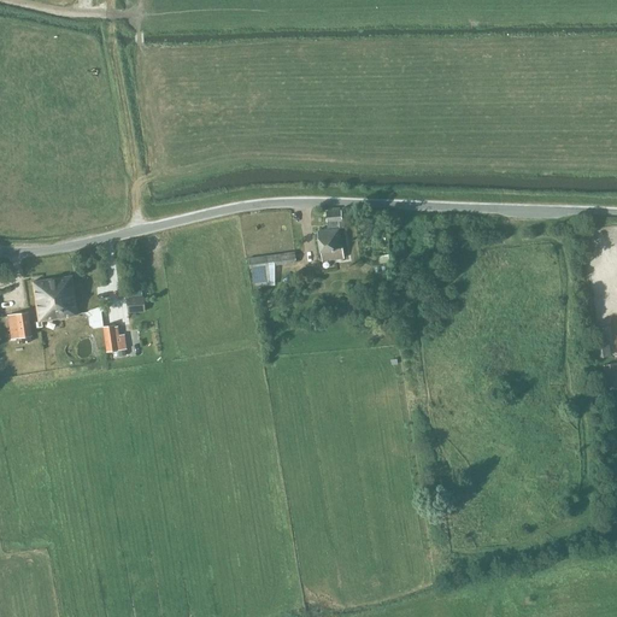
[(327,212),(328,230),(318,231),(322,262),(344,258),(340,229),(344,228),(342,222),(341,211),(327,212)]
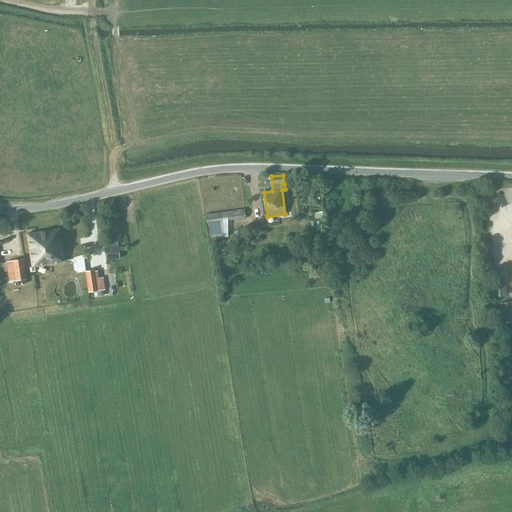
[(206,215),(207,224),(209,239),(225,237),(223,222),(246,219),(244,209),(206,215)]
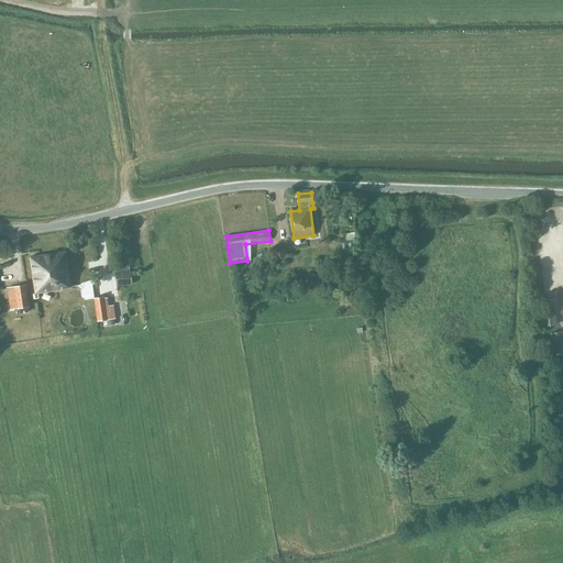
[(62,289),(72,288),(67,252),(30,258),(35,294),(62,290),(62,289)]
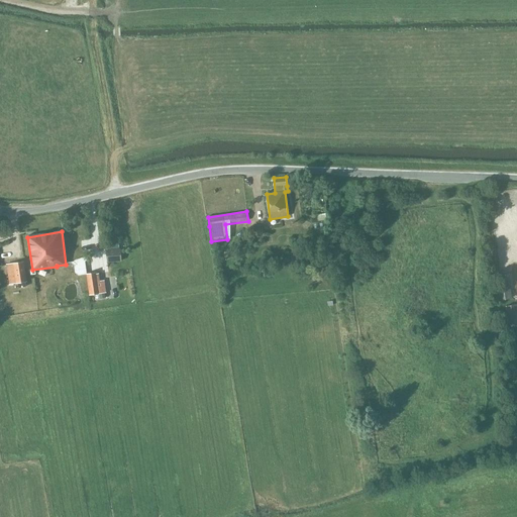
[(106,250),(107,263),(121,262),(121,249),(106,250)]
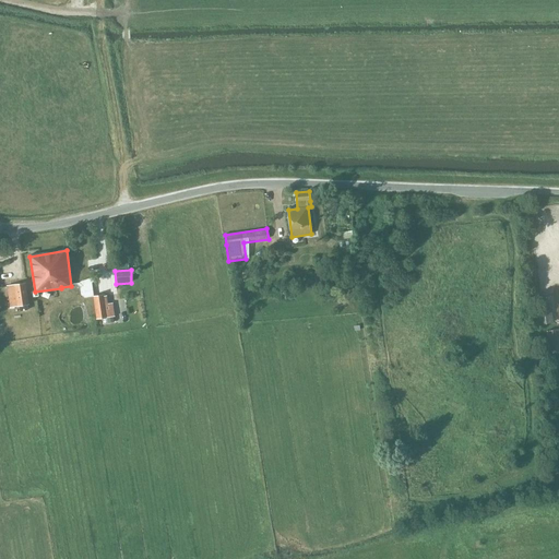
[(11,308),(20,307),(20,311),(28,310),(27,306),(30,306),(26,284),(8,287),(11,308)]
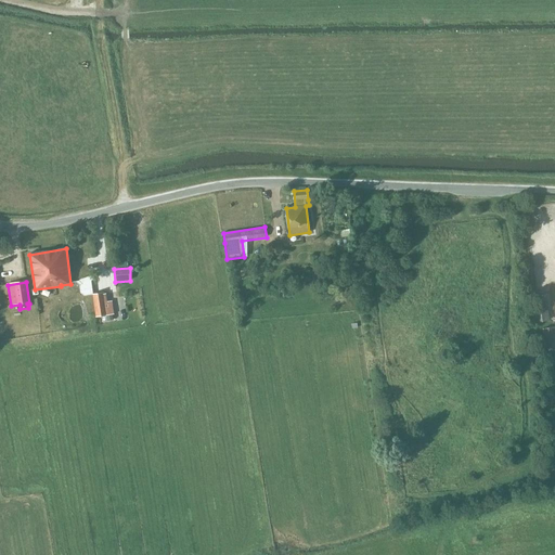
[(84,296),(92,295),(92,294),(93,294),(91,282),(79,284),(80,293),(84,296)]
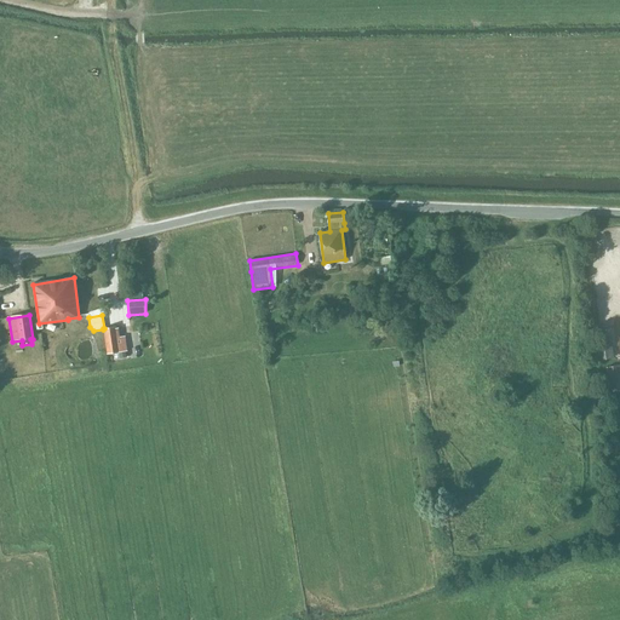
[(116,327),(104,328),(103,328),(103,329),(107,355),(119,352),(120,359),(127,357),(126,351),(127,351),(125,336),(120,337),(119,327),(116,328),(116,327)]
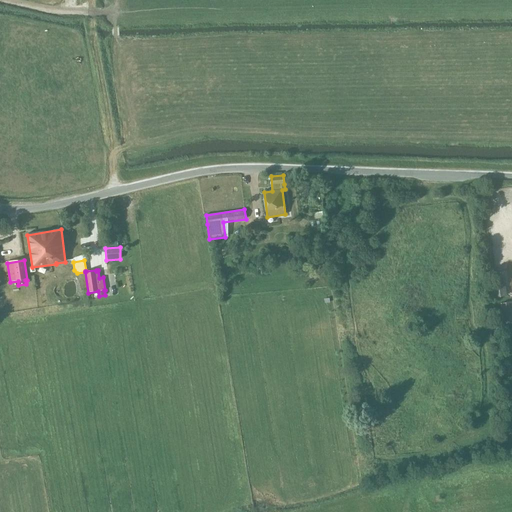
[(503,278),(495,279),(497,296),(506,296),(503,278)]
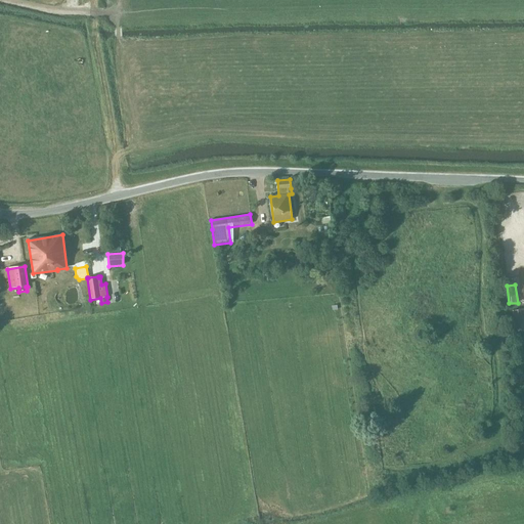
[(523,309),(518,310),(512,310),(515,332),(523,330),(523,309)]
